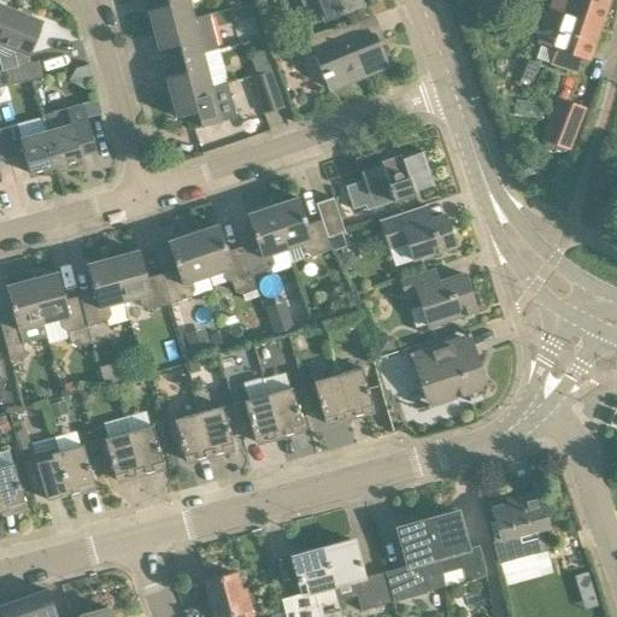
[(153,31),(193,21),(187,0),(158,0),(160,7),(147,11),(153,31)]
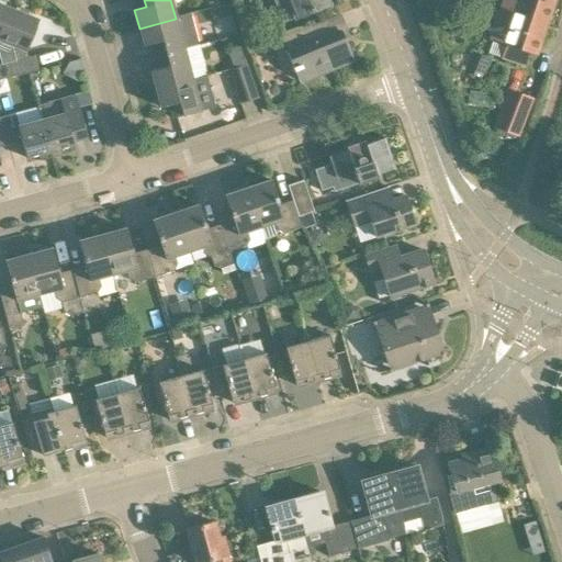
[(288,0),(296,19),(328,4),(326,0),(288,0)]
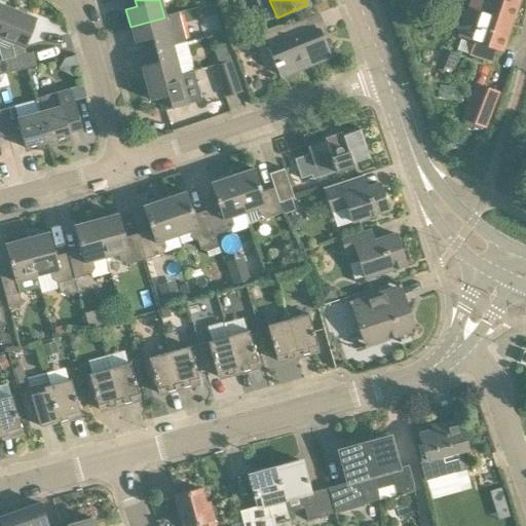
[(487,0),(486,6),(481,5),(479,9),(483,11),(482,14),(510,23),(517,0),(487,0)]
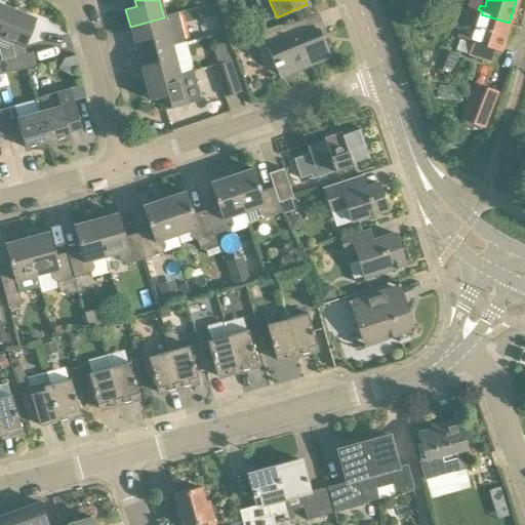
[(500,48),(509,23),(481,14),(482,11),(478,9),(480,5),(471,3),(459,38),(472,42),(473,41),(478,43),(474,55),(489,61),(495,47),(500,48)]
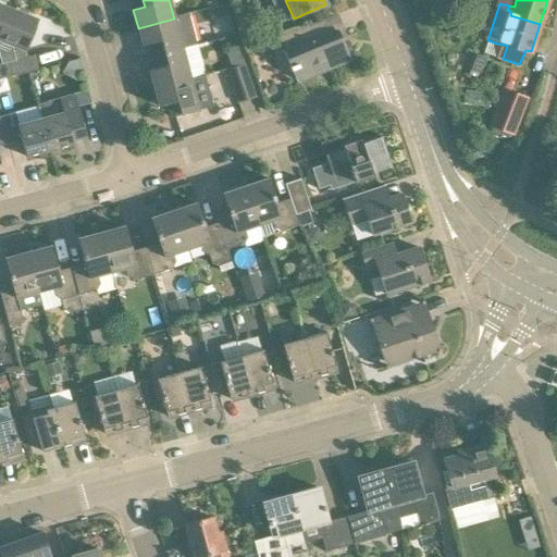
[(37,22),(0,7),(0,39),(11,45),(15,61),(0,63),(0,78),(38,71),(35,57),(27,58),(26,50),(37,22)]
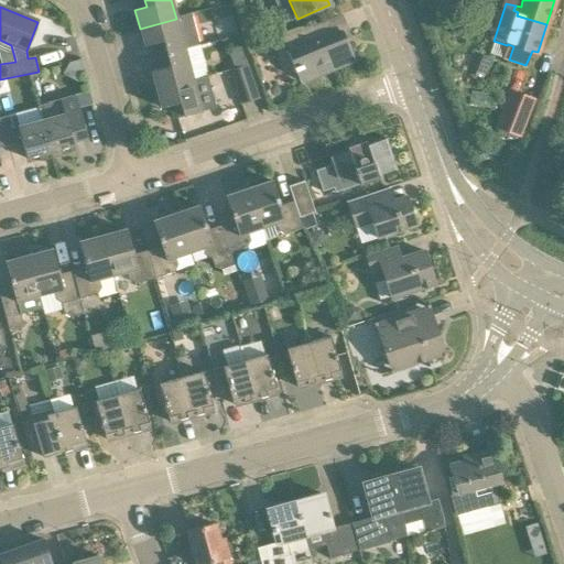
[(201,45),(192,14),(176,19),(140,29),(144,46),(156,43),(160,56),(185,50),(201,45)]
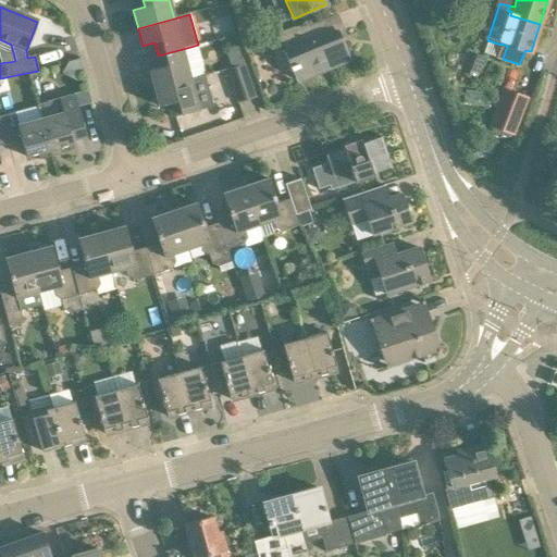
[(324,36),(319,22),(279,39),(296,81),(312,74),(313,76),(349,62),(336,32),(324,36)]
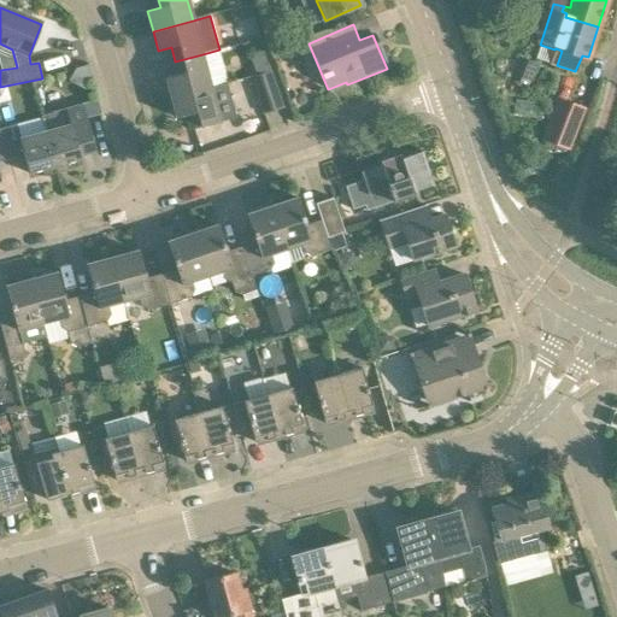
[(171,99),(211,88),(203,54),(175,62),(178,75),(165,78),(171,99)]
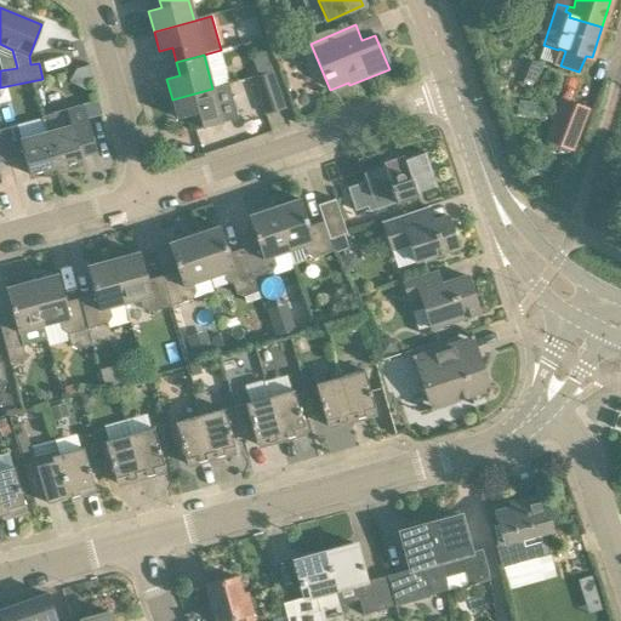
[(258,78),(272,73),(269,62),(255,67),(258,78)]
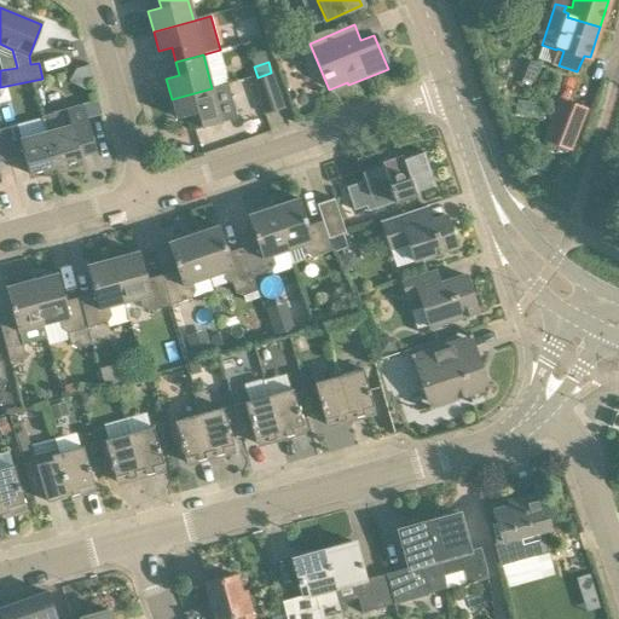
[(264,113),(283,106),(271,73),(258,77),(253,79),(264,113)]
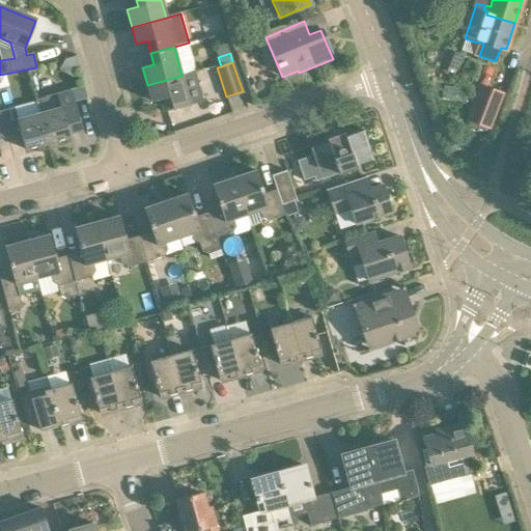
[(196,74),(147,86),(155,114),(172,110),(175,126),(194,118),(190,106),(202,103),(196,74)]
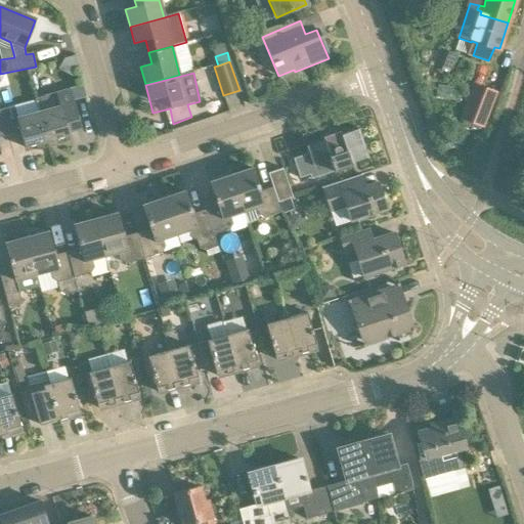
[(486,125),(498,90),(475,82),(462,117),(486,125)]
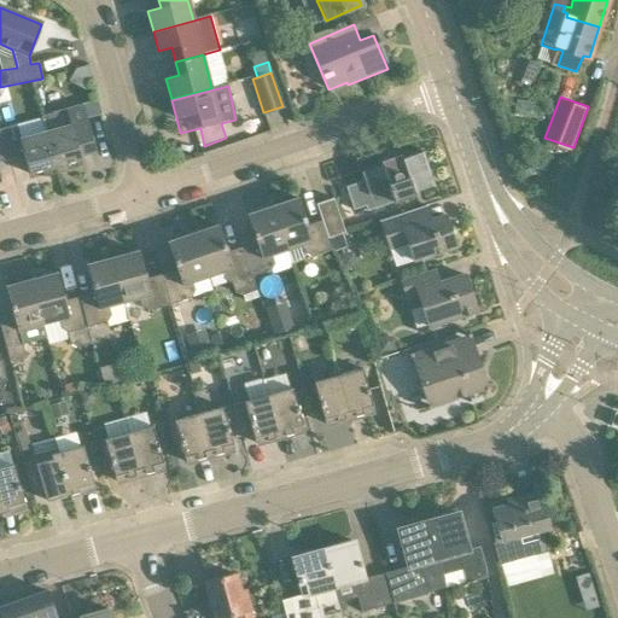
[(57,174),(69,170),(68,164),(81,161),(80,156),(94,152),(91,138),(81,104),(40,115),(46,133),(57,174)]
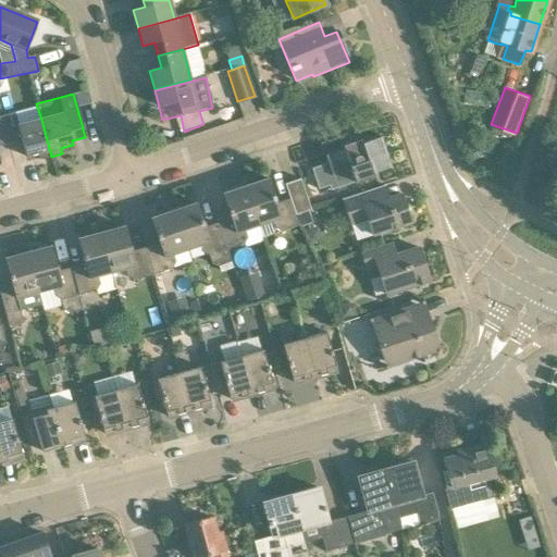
[(17,126),(13,112),(1,115),(9,144),(21,140),(26,158),(38,155),(39,160),(51,157),(41,120),(17,126)]
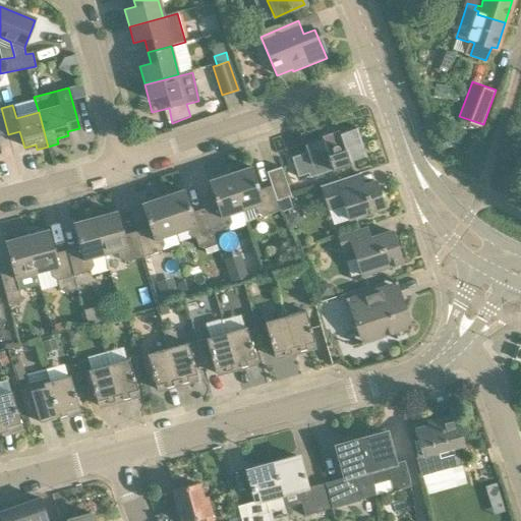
[(366,157),(357,128),(340,134),(339,131),(321,137),(322,139),(304,146),(310,166),(328,160),(332,171),(350,165),(349,163),(366,157)]
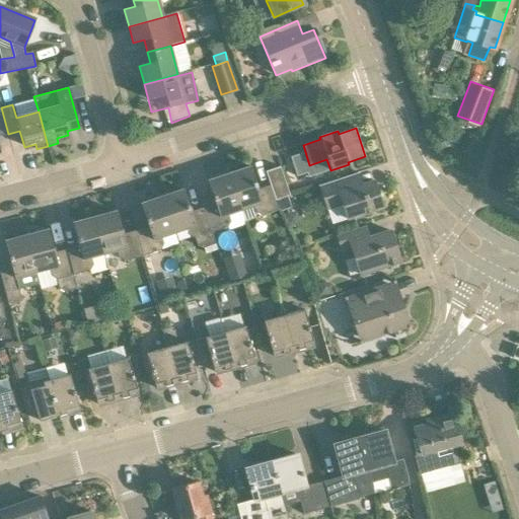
[(278,210),(275,201),(270,186),(257,190),(249,167),(228,174),(240,210),(244,221),(257,217),(258,214),(262,216),(278,210)]
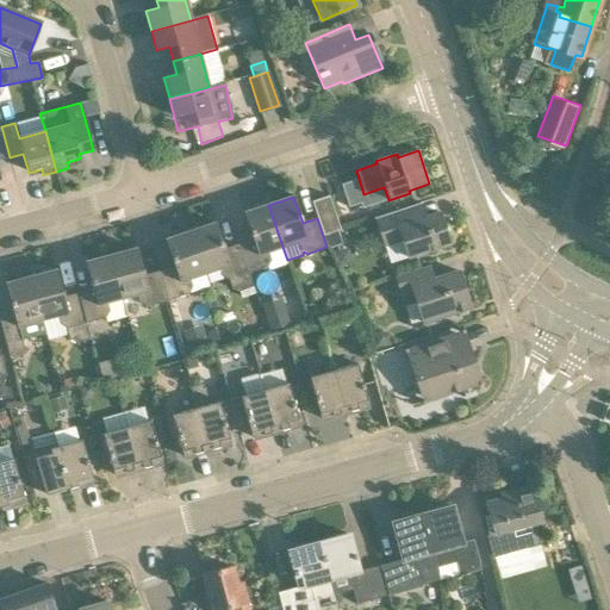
[(312,203),(317,218),(323,236),(340,230),(329,197),(312,203)]
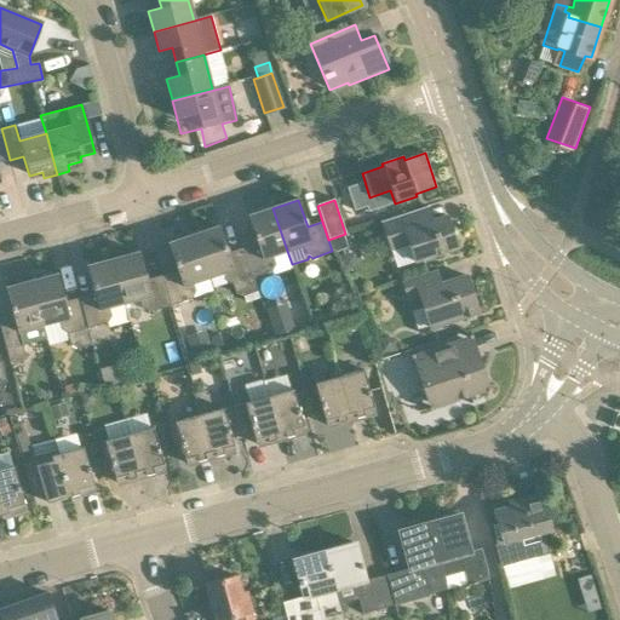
[(431,220),(428,207),(382,223),(390,251),(409,245),(414,262),(457,248),(446,217),(431,220)]
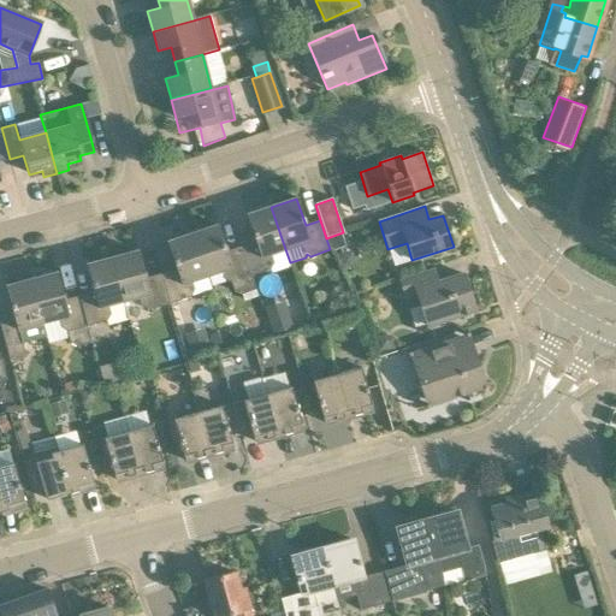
[(252,277),(270,270),(273,264),(271,255),(285,249),(271,207),(246,215),(255,242),(241,247),(252,277)]
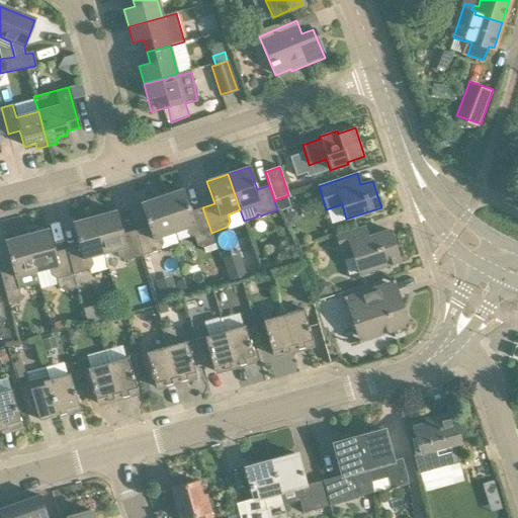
[(190,211),(182,189),(161,196),(174,233),(186,229),(188,236),(194,238),(197,246),(202,247),(214,243),(211,233),(202,207),(190,211)]
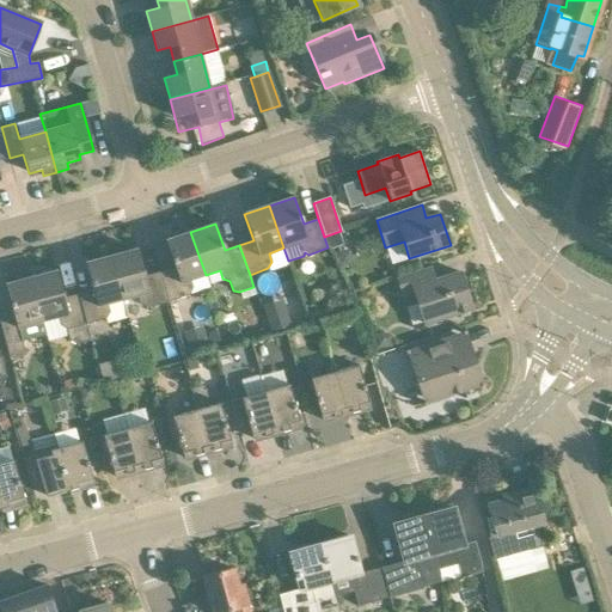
[(169,303),(190,295),(193,288),(190,280),(206,275),(190,232),(165,240),(175,268),(159,273),(169,303)]
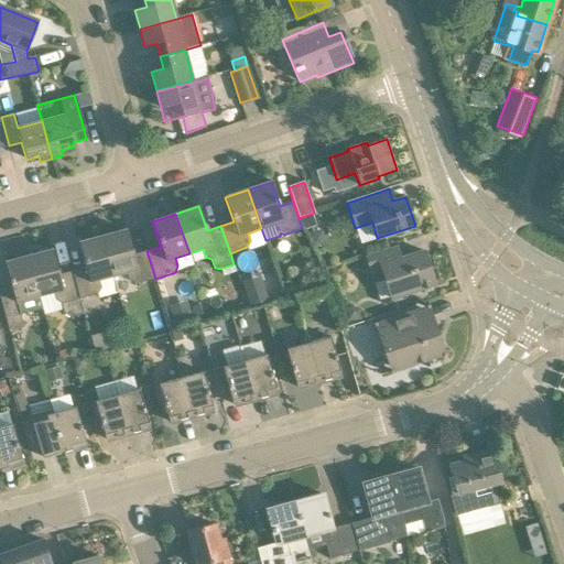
[(132,255),(126,230),(102,236),(114,277),(128,272),(130,280),(136,284),(155,279),(147,251),(132,255)]
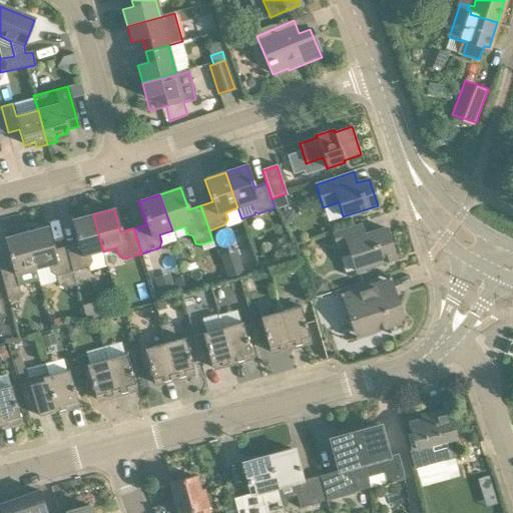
[(72,273),(89,268),(89,271),(106,266),(103,251),(93,214),(71,220),(78,243),(65,246),(72,273)]
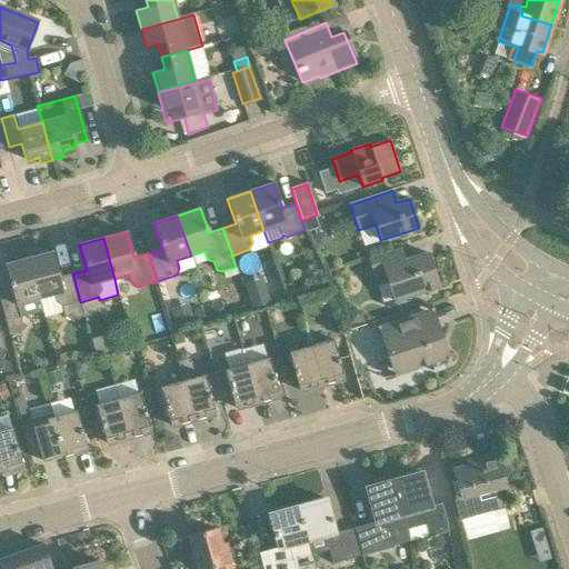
[(405,261),(400,248),(368,259),(372,272),(383,269),(395,301),(438,288),(427,253),(405,261)]
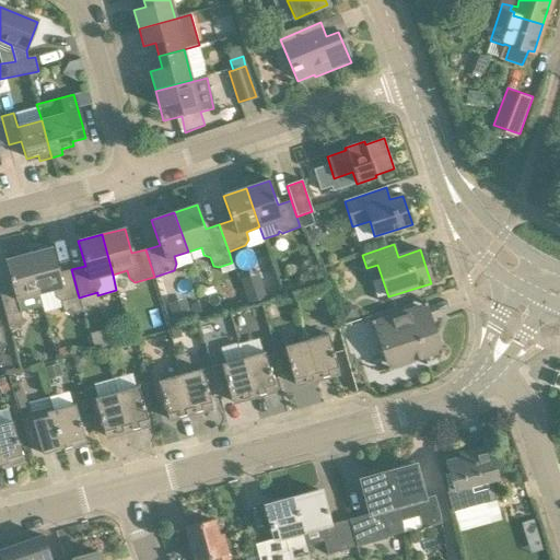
[(58,273),(51,248),(28,255),(39,294),(53,290),(55,299),(61,302),(63,311),(69,314),(82,311),(79,298),(71,269),(58,273)]
